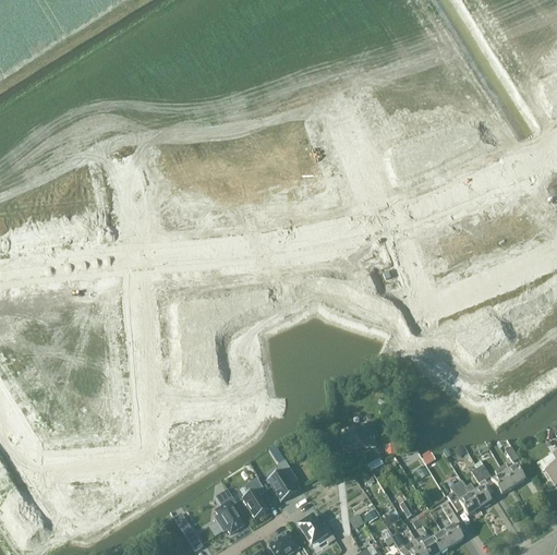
[(546,93),(534,100),(546,121),(556,115),(556,108),(556,95),(555,92),(548,96),(546,93)]
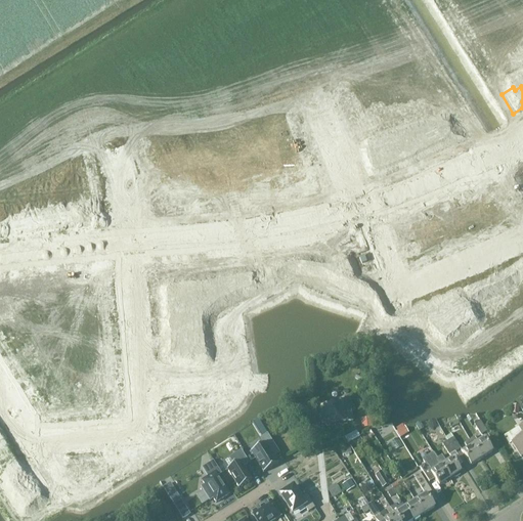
[(416,139),(404,143),(411,163),(412,163),(412,162),(423,159),(416,139)]
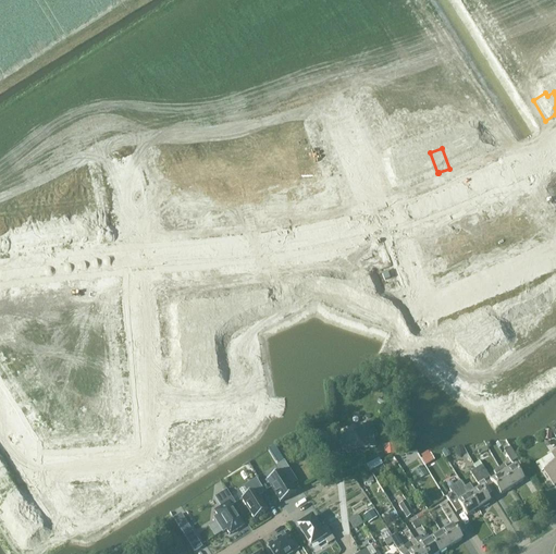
[(430,152),(419,157),(427,177),(437,173),(430,152)]
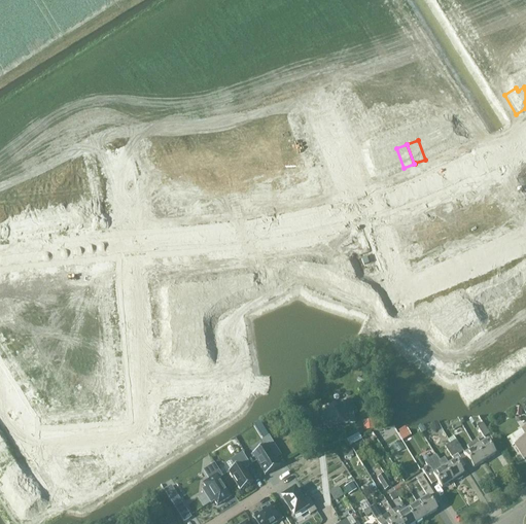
[(396,148),(386,152),(393,171),(404,168),(396,148)]
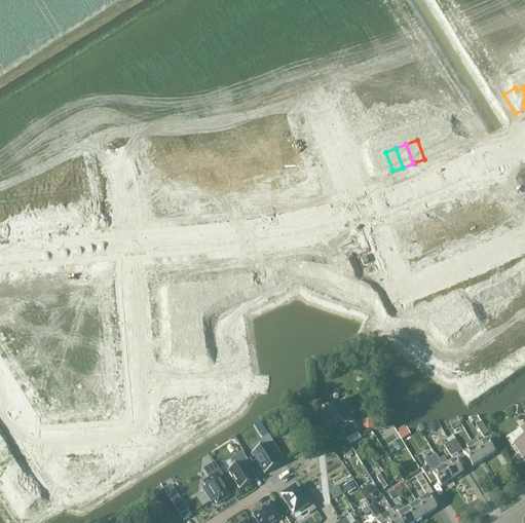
[(375,155),(382,176),(383,175),(392,171),(385,152),(375,155)]
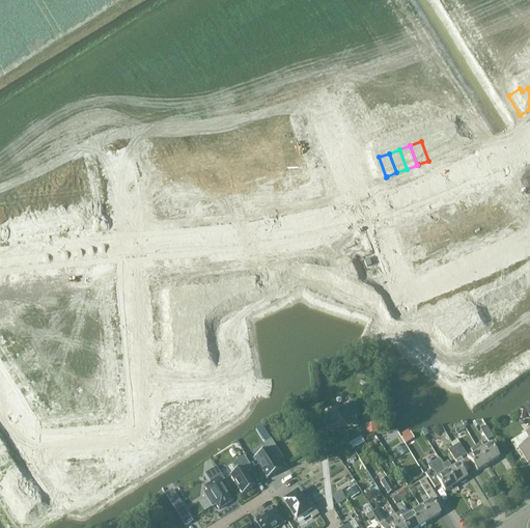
[(379,157),(367,161),(375,182),(386,177),(379,157)]
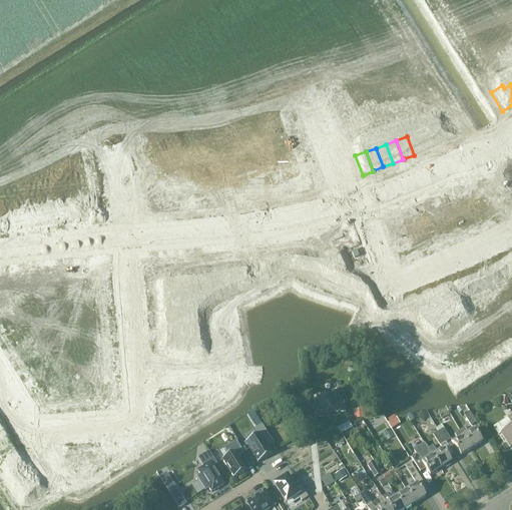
[(300,181),(303,192),(322,187),(320,176),(316,177),(316,174),(319,173),(317,164),(297,168),(299,177),(302,176),(303,181),(300,181)]
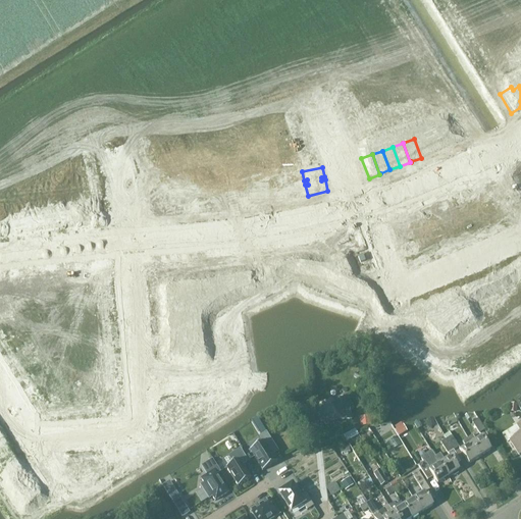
[(493,186),(487,189),(492,200),(499,198),(500,201),(513,195),(504,174),(490,179),(493,186)]
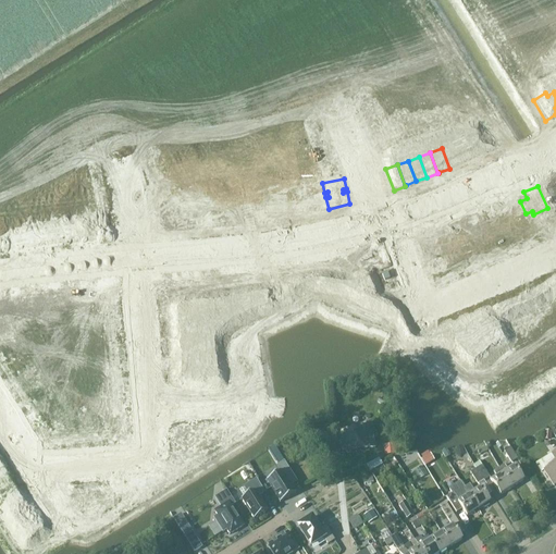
[(171,202),(170,204),(172,228),(173,228),(173,226),(184,225),(183,209),(190,208),(189,195),(182,195),(182,202),(171,204),(171,202)]
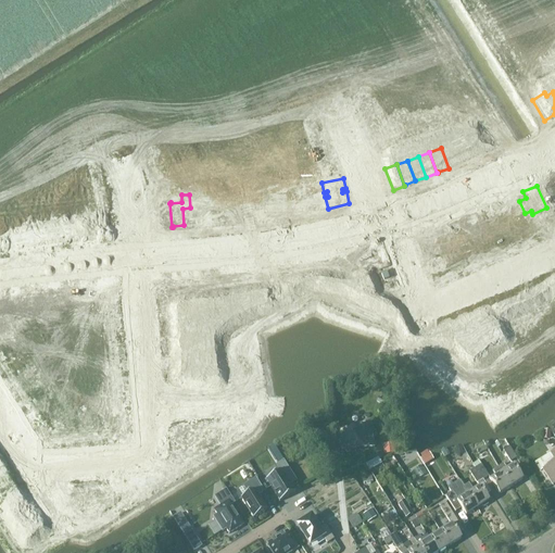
[(501,196),(490,201),(500,222),(511,217),(513,223),(519,220),(514,206),(507,210),(501,196)]
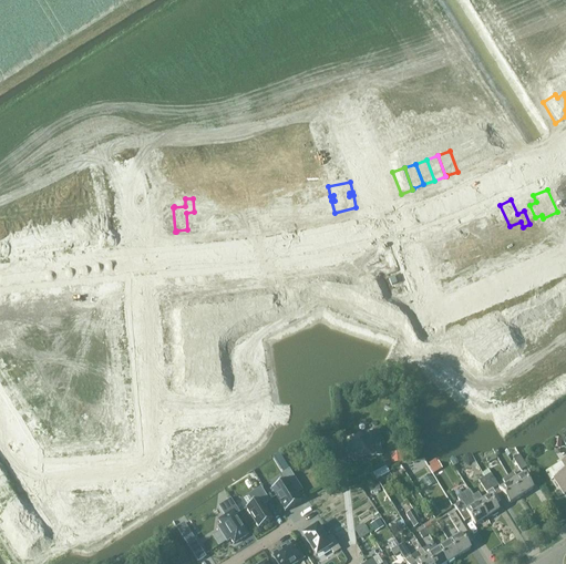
[(161,201),(153,202),(154,215),(162,215),(163,233),(175,232),(173,207),(162,207),(161,201)]
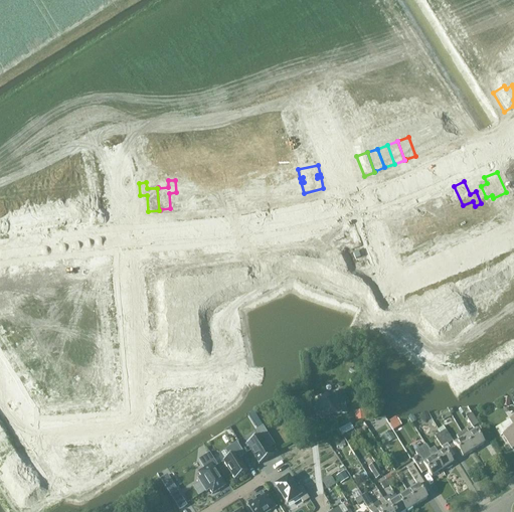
[(454,186),(444,191),(450,204),(444,206),(449,218),(455,215),(453,210),(463,205),(454,186)]
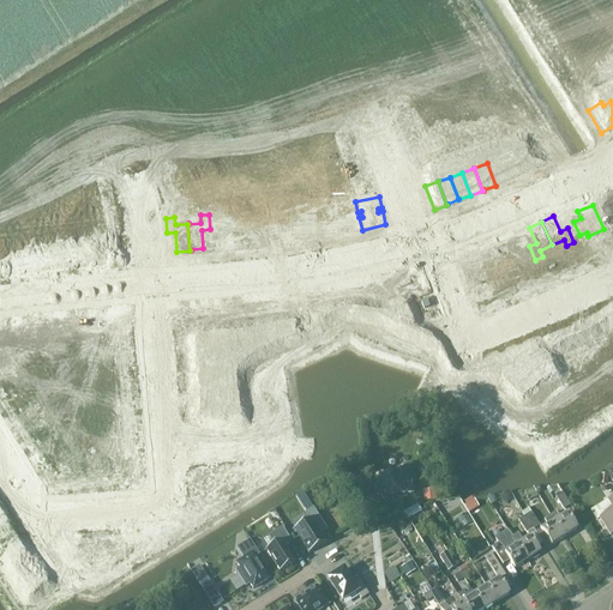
[(512,235),(499,240),(509,264),(521,259),(512,235)]
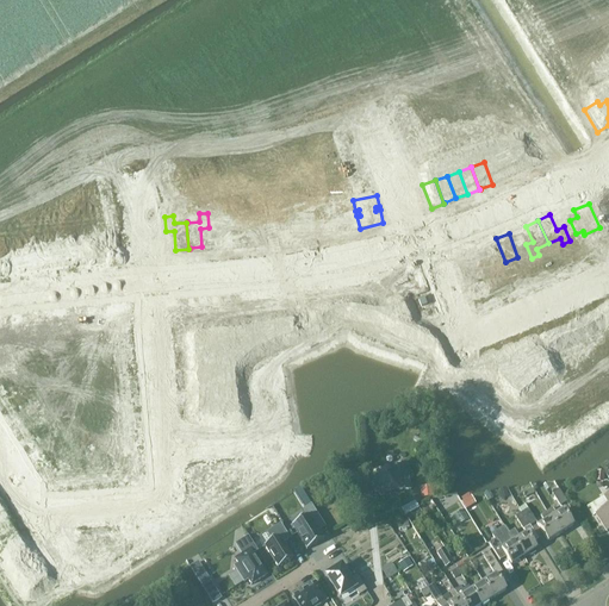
[(496,238),(484,243),(493,267),(505,262),(496,238)]
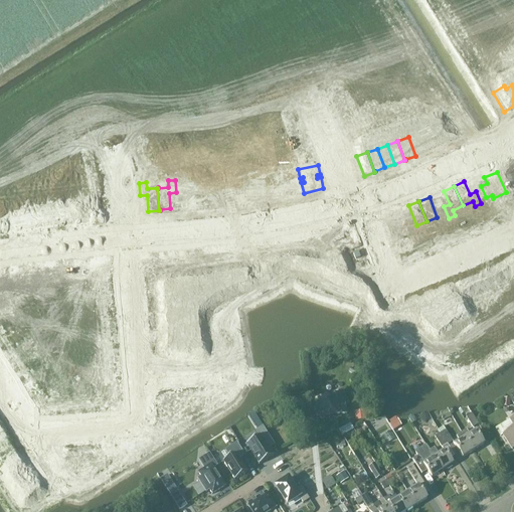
[(408,205),(398,209),(406,229),(416,225),(408,205)]
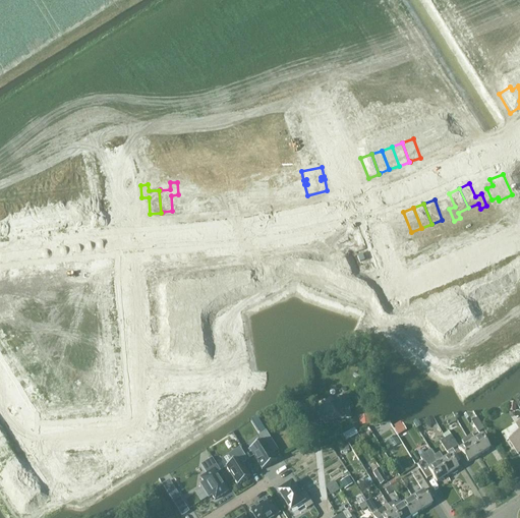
[(403,212),(393,216),(400,236),(411,232),(403,212)]
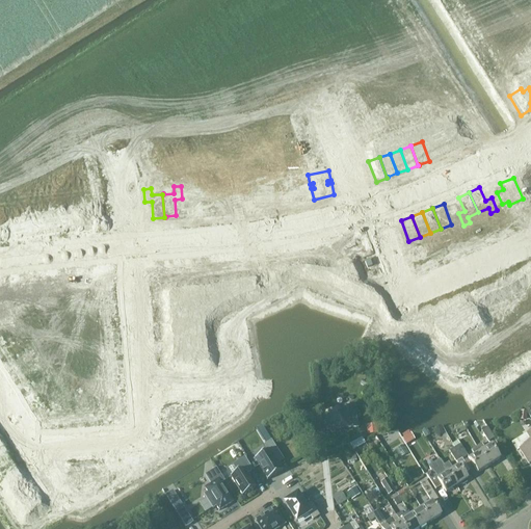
[(179,265),(178,265),(180,286),(191,285),(189,264),(179,265)]
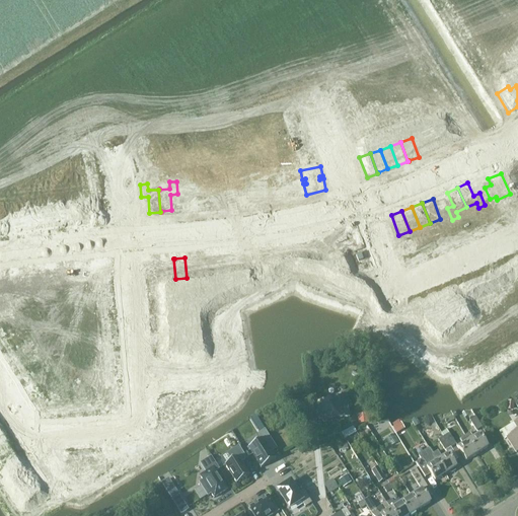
[(173,259),(163,260),(164,280),(175,279),(173,259)]
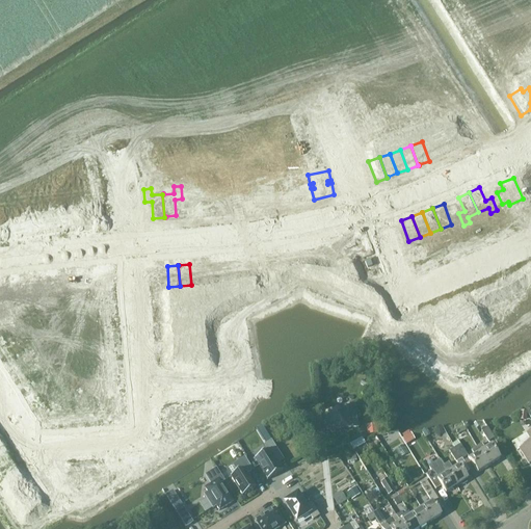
[(530,297),(527,289),(516,294),(526,313),(530,311),(530,297)]
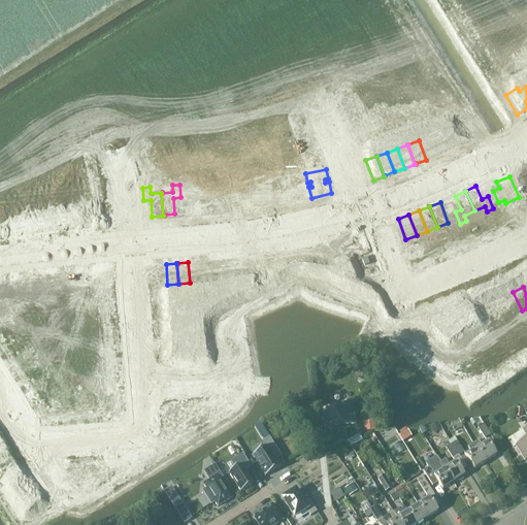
[(513,292),(503,296),(512,316),(522,310),(513,292)]
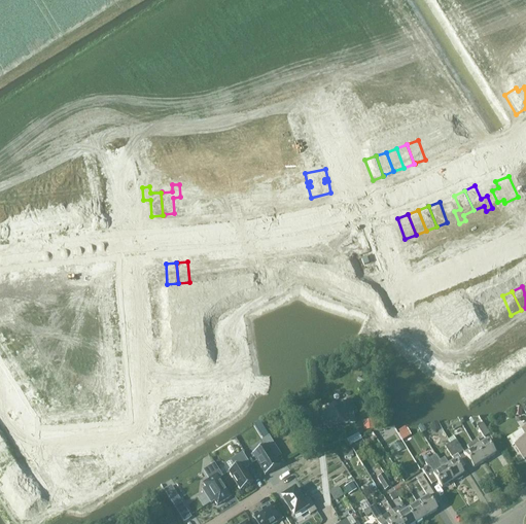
[(502,295),(492,301),(500,319),(511,315),(502,295)]
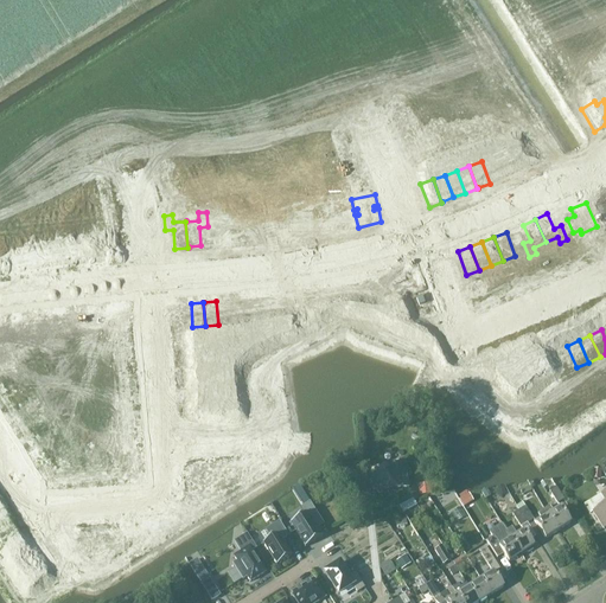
[(567,346),(554,352),(565,373),(576,369),(576,367),(567,346)]
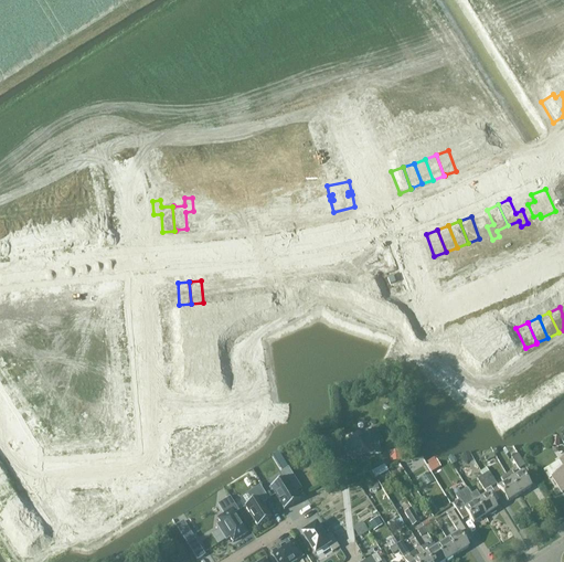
[(498,332),(487,337),(496,359),(507,354),(501,339),(508,337),(502,324),(496,327),(498,332)]
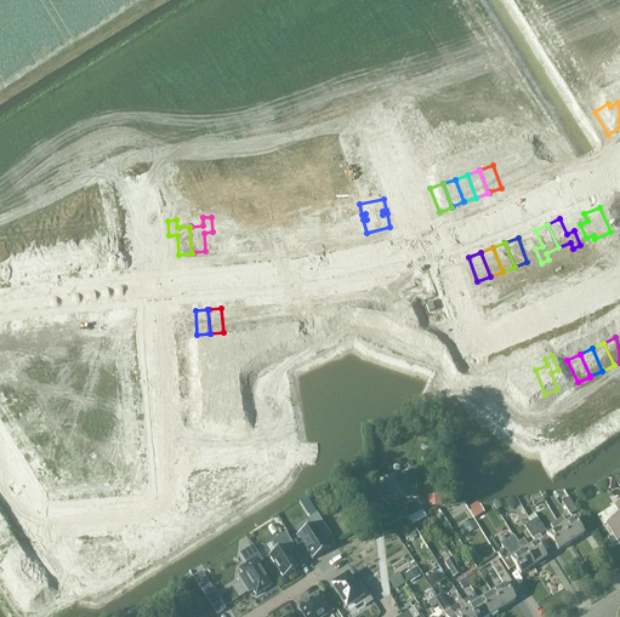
[(132,359),(107,361),(108,377),(134,375),(132,359)]
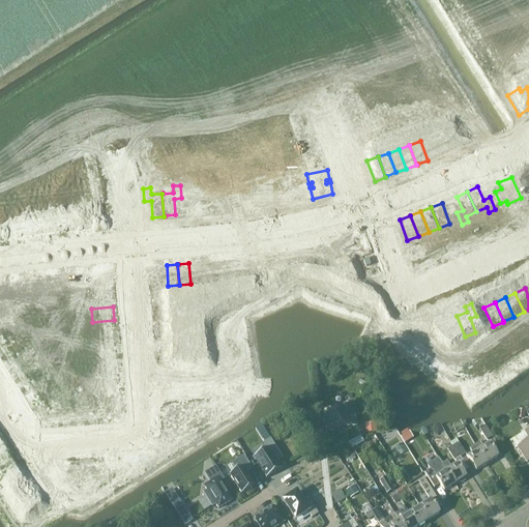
[(444,314),(437,317),(442,329),(448,326),(453,342),(465,338),(465,337),(457,316),(446,320),(444,314)]
